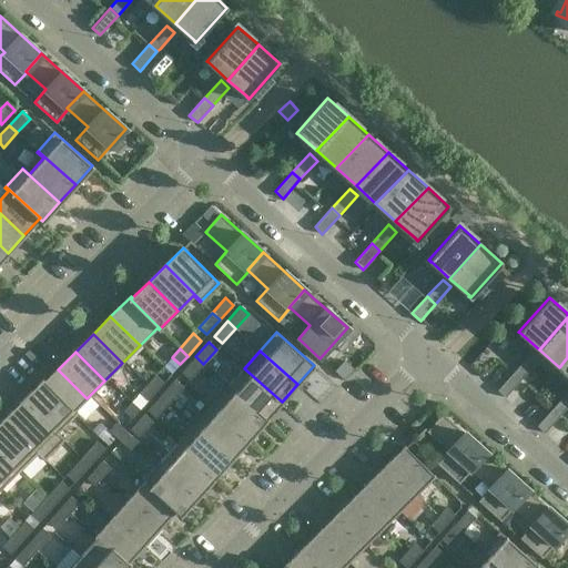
[(531,352),(514,372),(521,378),(539,359),(531,352)]
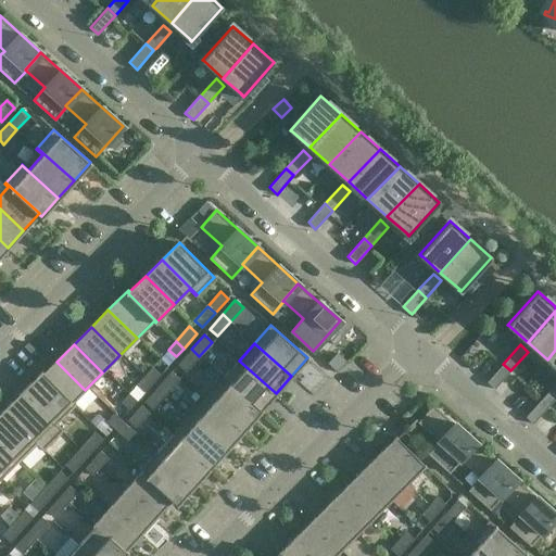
[(186,371),(199,356),(191,349),(177,364),(186,371)]
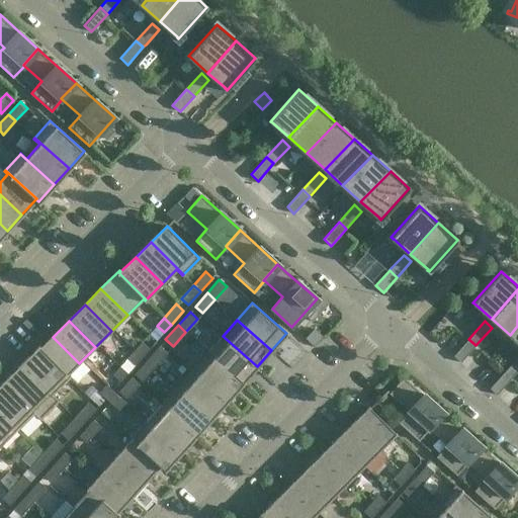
[(257,366),(223,336),(207,352),(242,382),(257,366)]
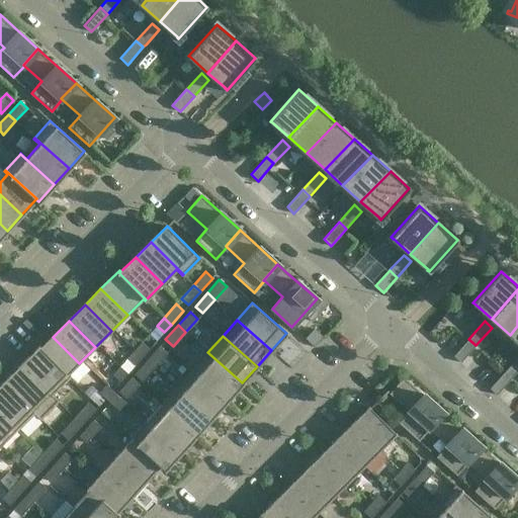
[(79,363),(53,337),(41,348),(40,349),(70,377),(68,374),(79,363)]
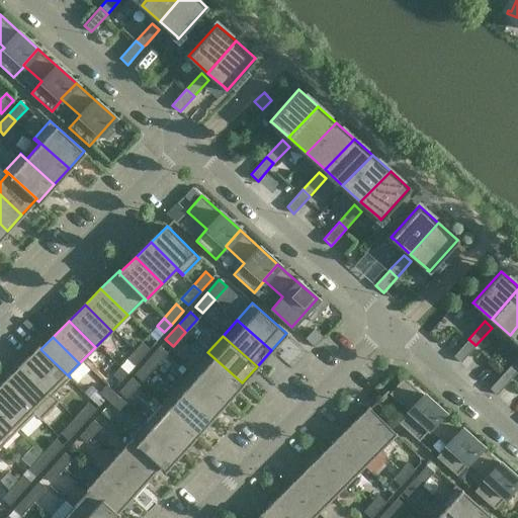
[(468,339),(453,356),(460,362),(476,345),(468,339)]
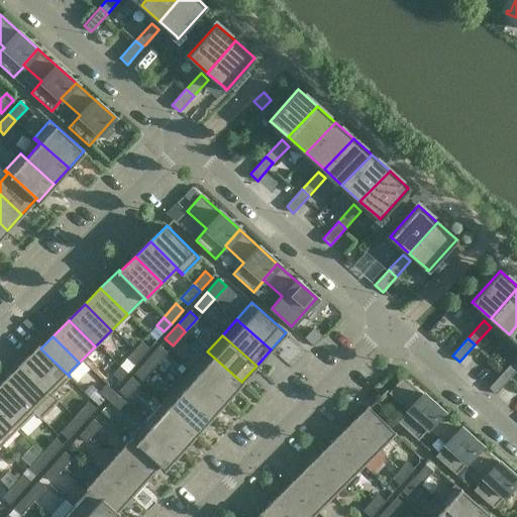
[(127,357),(134,365),(149,348),(141,341),(127,357)]
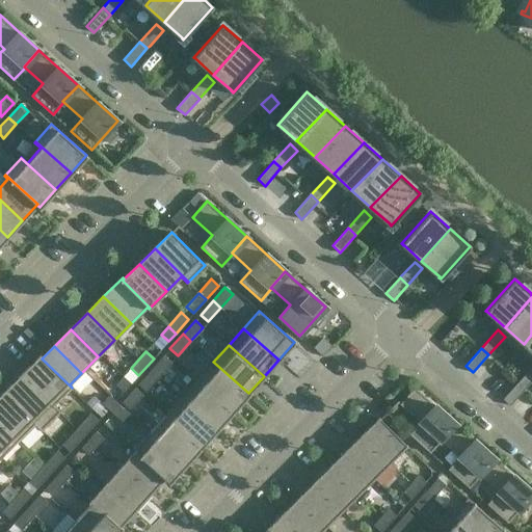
[(42,358),(43,357),(41,355),(22,374),(59,411),(60,410),(54,405),(72,388),(42,358)]
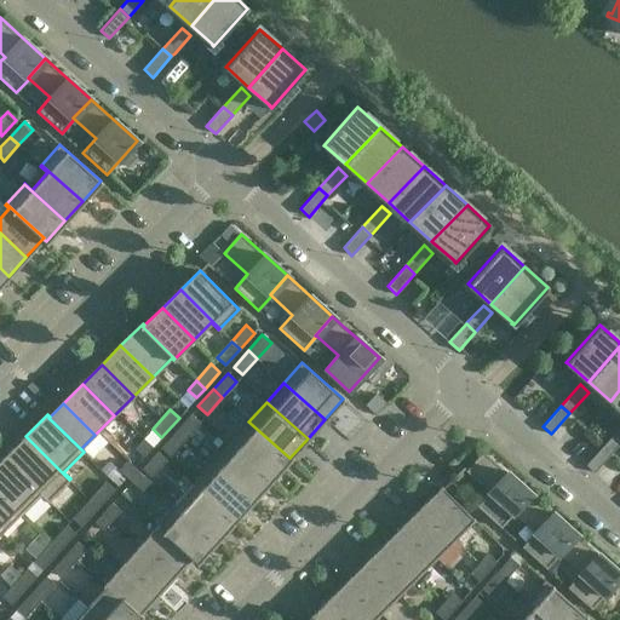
[(185,438),(200,422),(191,414),(177,430),(185,438)]
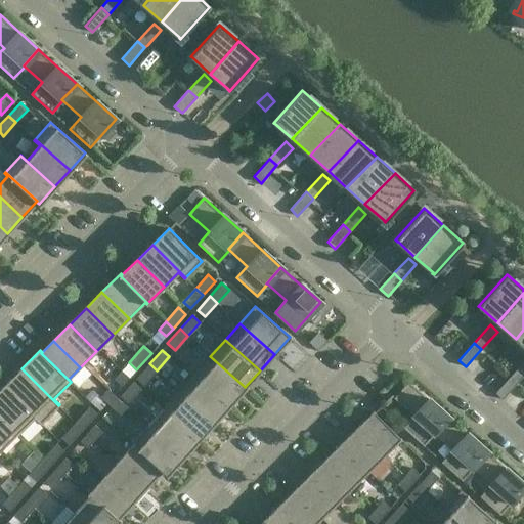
[(245,387),(210,356),(194,374),(229,404),(245,387)]
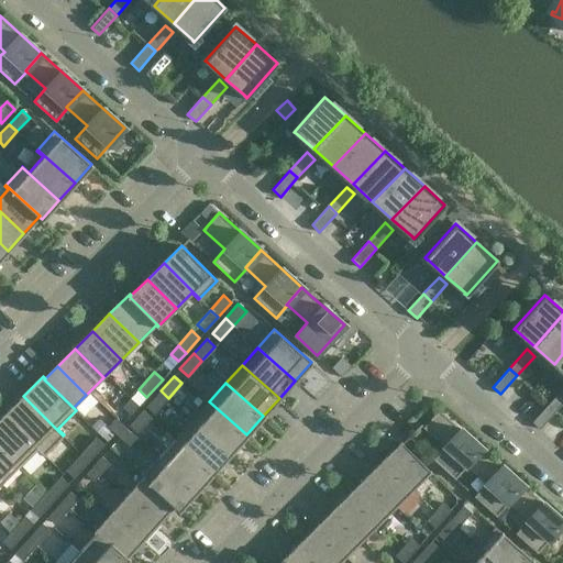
[(562,387),(549,404),(556,410),(562,403),(562,387)]
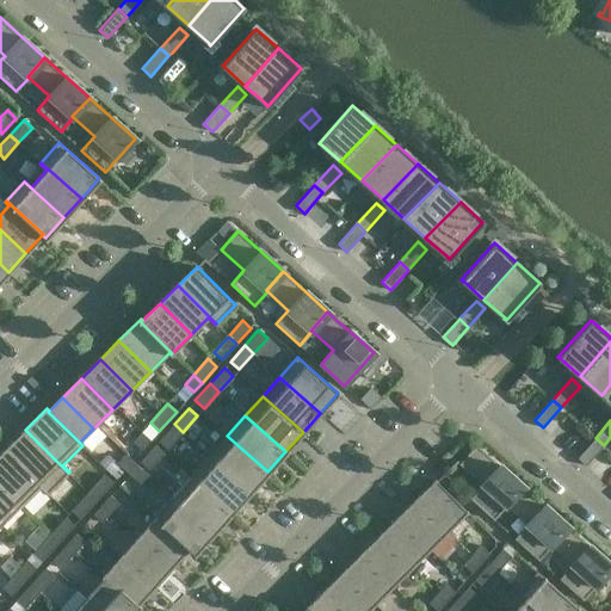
[(167,449),(183,432),(174,424),(159,440),(167,449)]
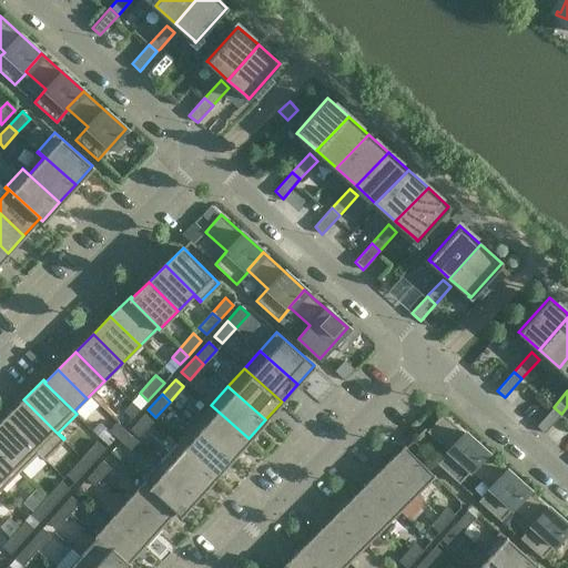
[(63,439),(23,399),(4,418),(44,458),(63,439)]
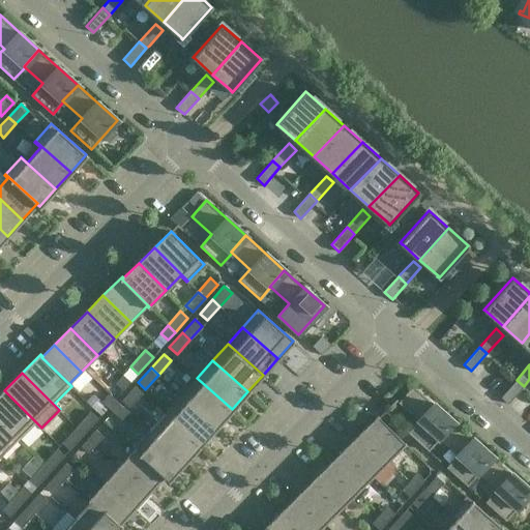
[(130,382),(123,375),(115,383),(123,390),(130,382)]
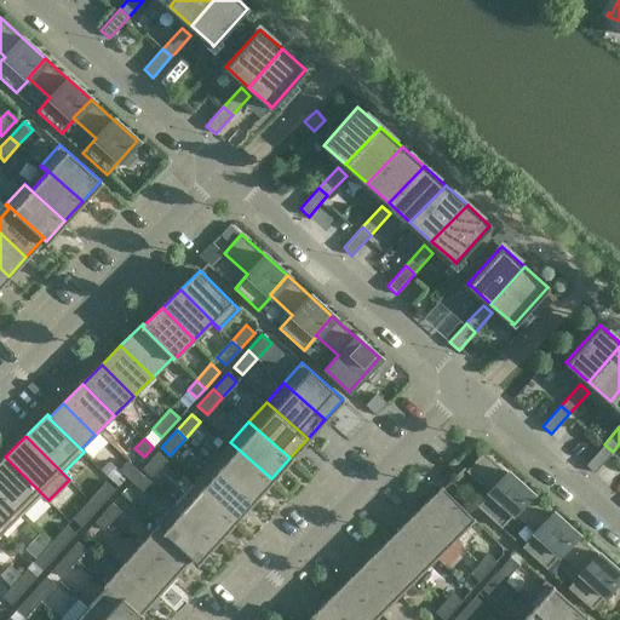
[(271,478),(230,442),(212,463),(253,499),(271,478)]
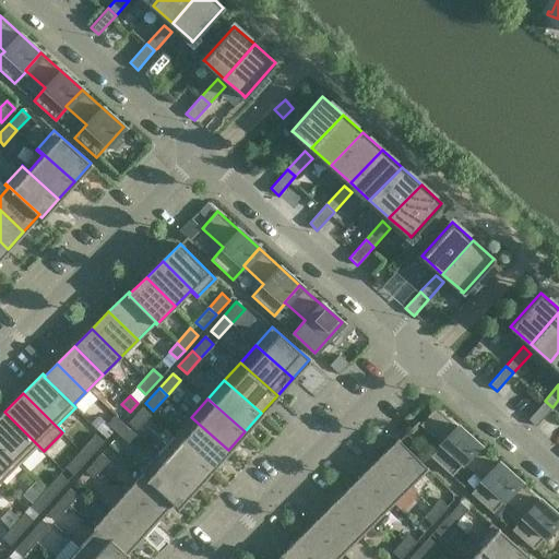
[(536,426),(552,407),(545,401),(528,419),(536,426)]
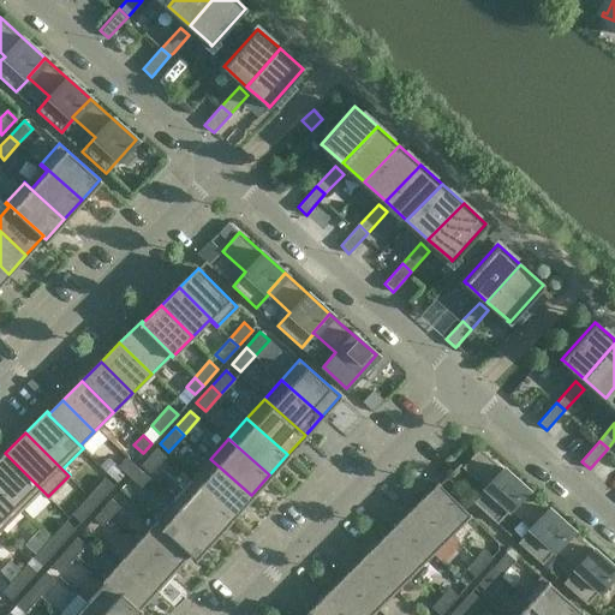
[(508,507),(525,488),(479,447),(463,466),(485,488),(473,501),(497,523),(509,508),(508,507)]
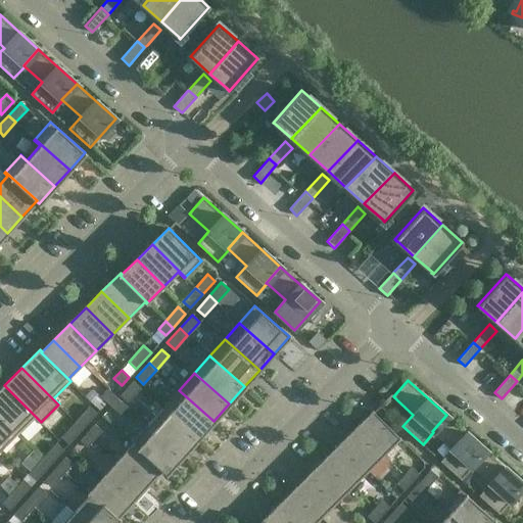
[(133,381),(121,395),(128,401),(141,387),(133,381)]
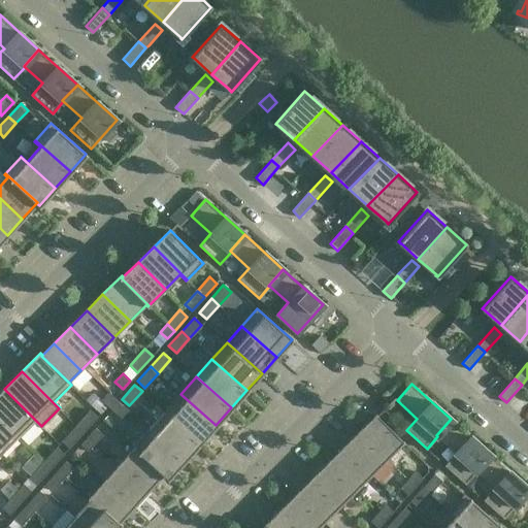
[(41,426),(4,389),(0,393),(0,419),(19,437),(35,421),(41,427),(41,426)]
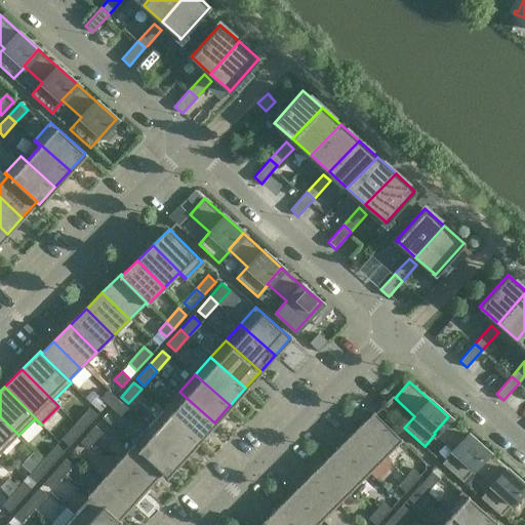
[(108,390),(101,398),(112,408),(119,400),(108,390)]
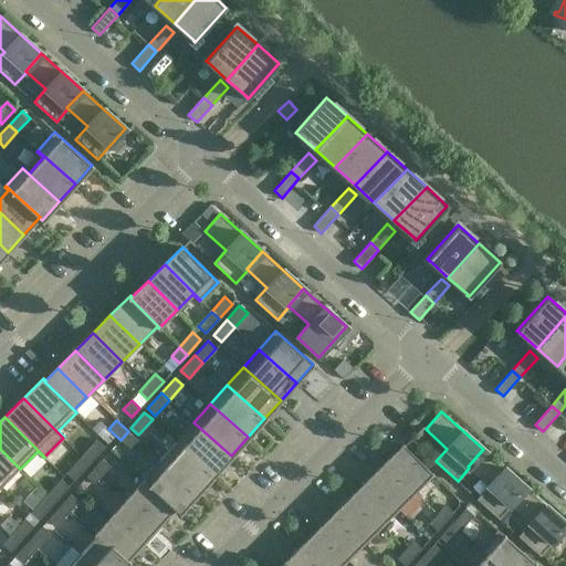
[(231,456),(194,422),(177,441),(213,474),(231,456)]
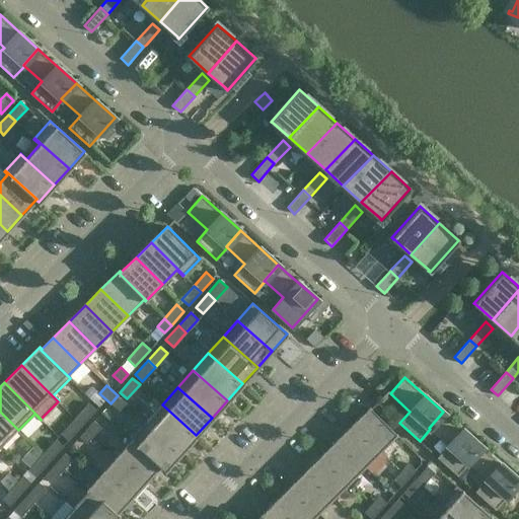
[(88,402),(74,419),(82,425),(96,410),(88,402)]
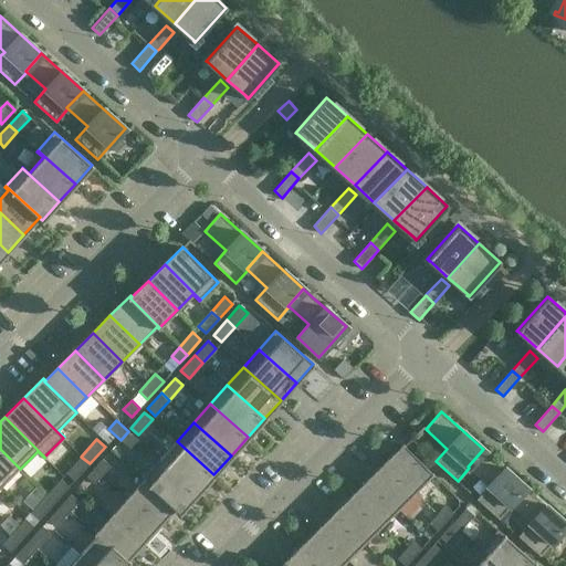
[(213,474),(177,441),(159,460),(197,493),(213,474)]
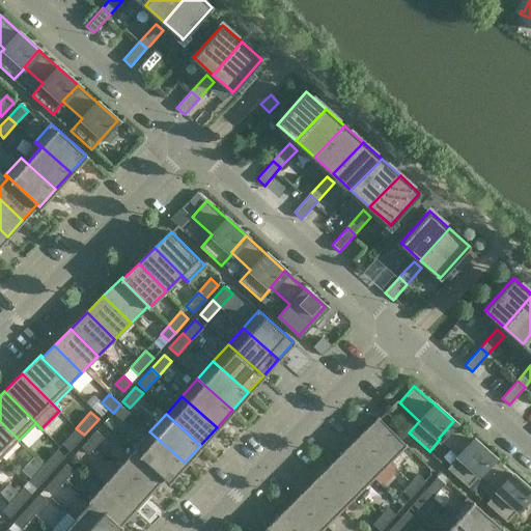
[(407,445),(379,418),(363,434),(390,462),(407,445)]
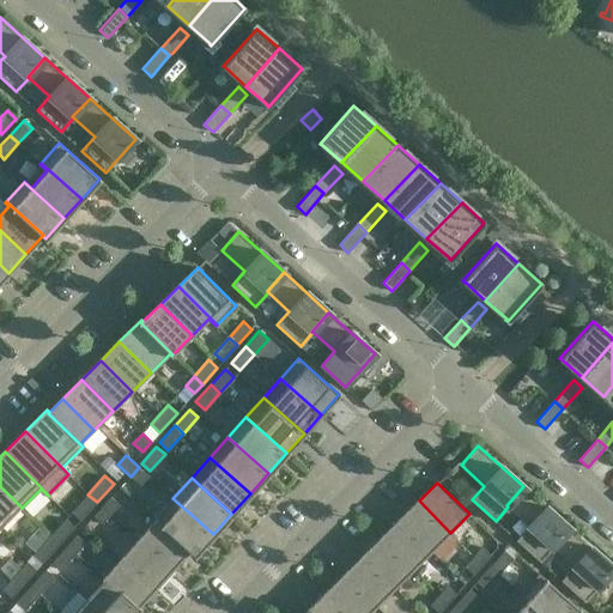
[(22,508),(0,486),(0,527),(1,528),(22,508)]
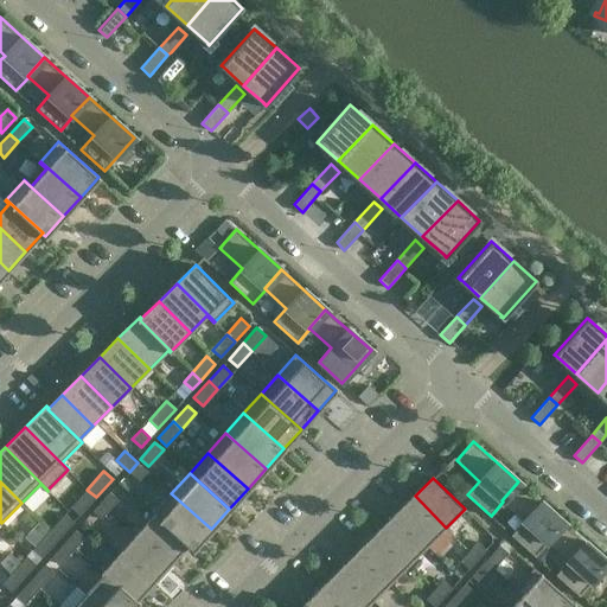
[(547,541),(563,522),(518,481),(502,500),(503,502),(524,521),(511,535),(535,556),(548,542),(547,541)]
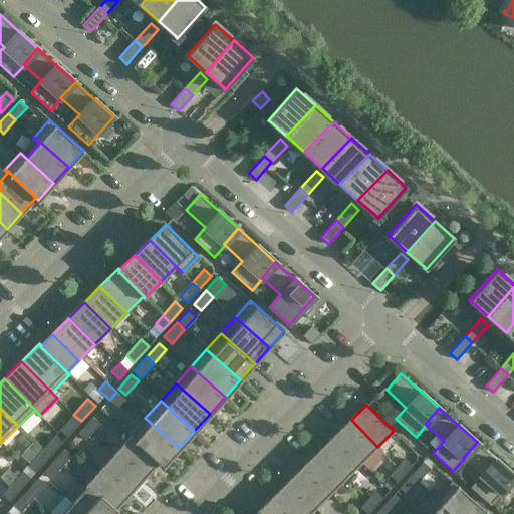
[(60,430),(67,436),(81,421),(73,415),(60,430)]
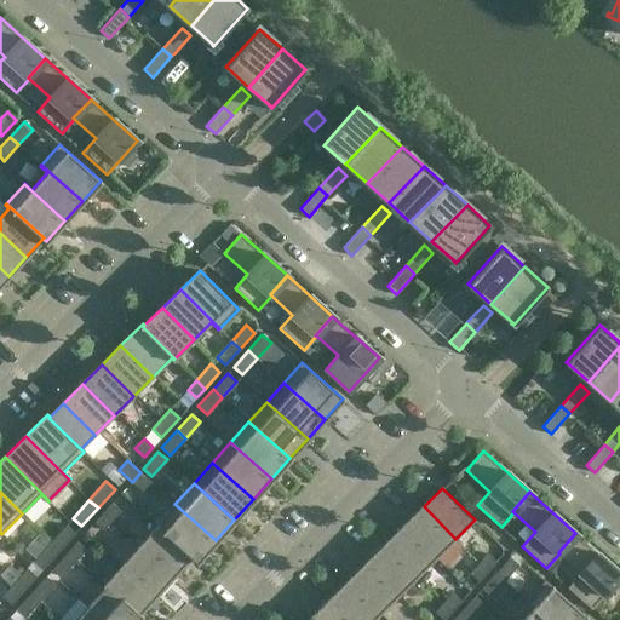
[(112,503),(95,522),(103,530),(121,510),(112,503)]
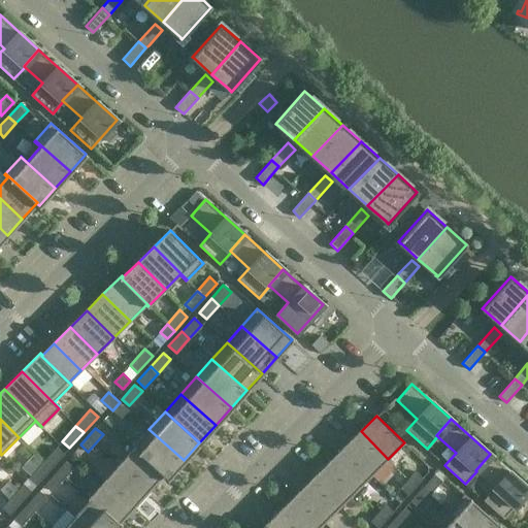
[(184,460),(149,429),(133,447),(168,477),(184,460)]
